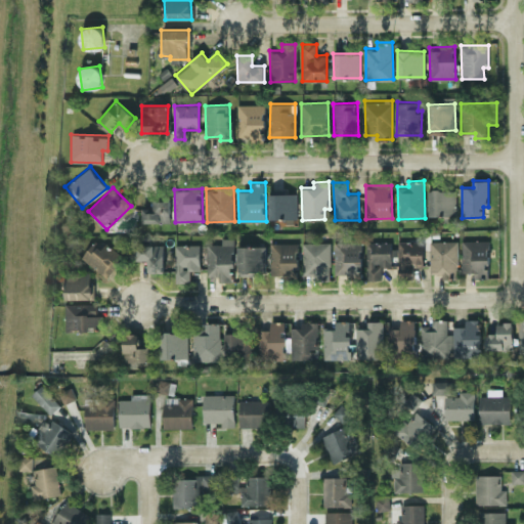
[(429,188),(429,215),(443,215),(443,221),(455,221),(456,189),(429,188)]
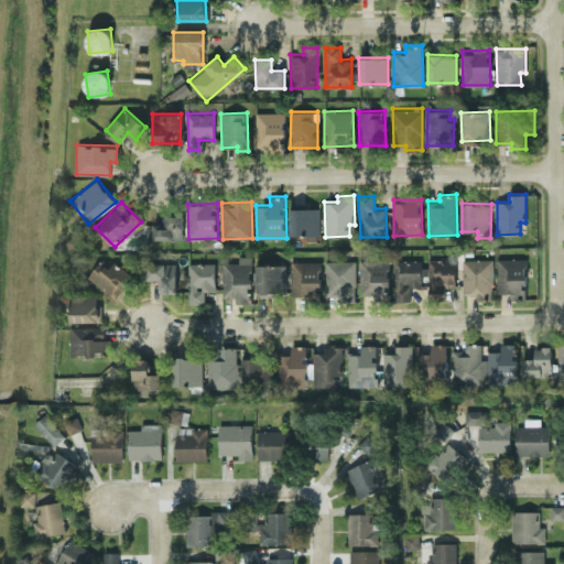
[(290,208),(291,235),(320,235),(318,207),(290,208)]
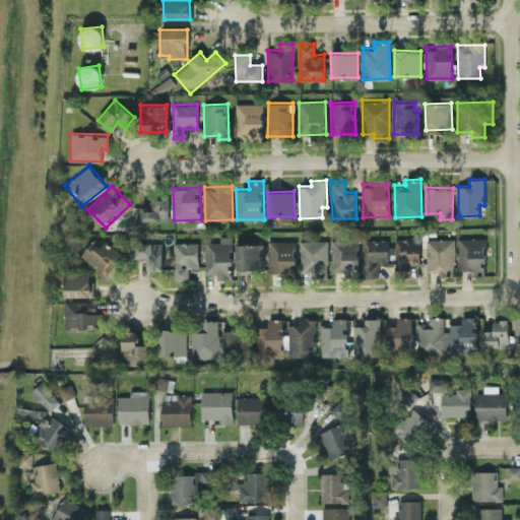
[(141,220),(170,219),(169,197),(152,198),(152,205),(141,205),(141,220)]
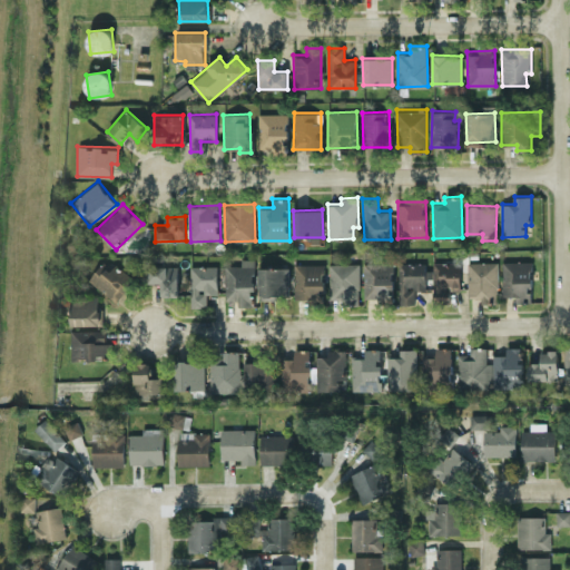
[(225,265),(226,300),(238,300),(239,306),(255,305),(254,258),(242,258),(242,264),(225,265)]
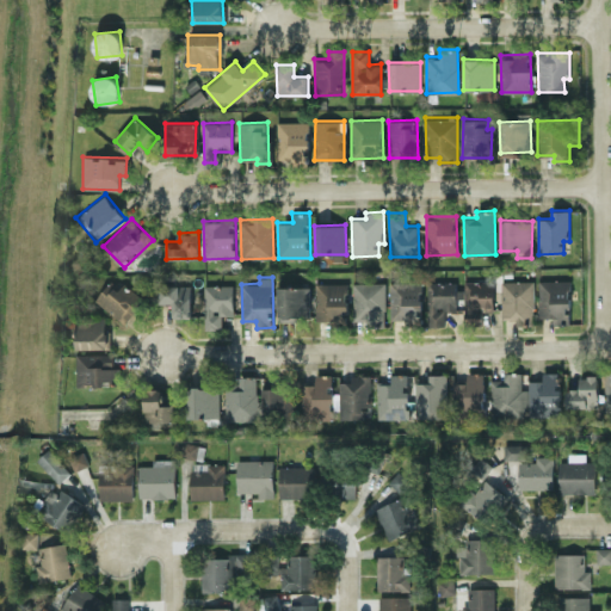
[(94,301),(127,323),(144,297),(123,283),(121,287),(110,279),(94,301)]
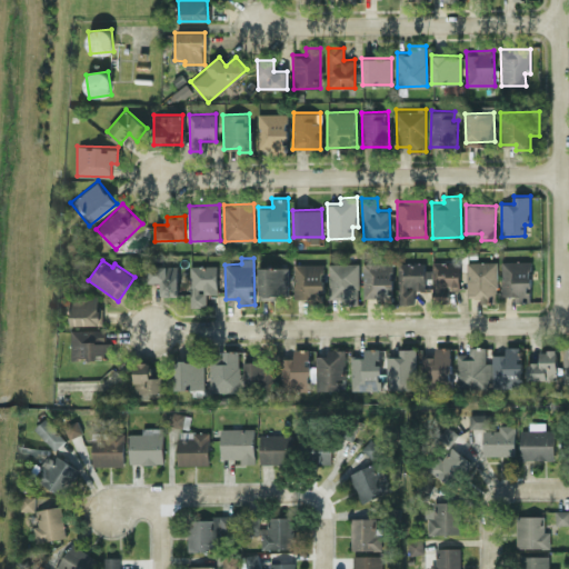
[(448,300),(449,289),(458,289),(459,261),(433,260),(432,300),(448,300)]
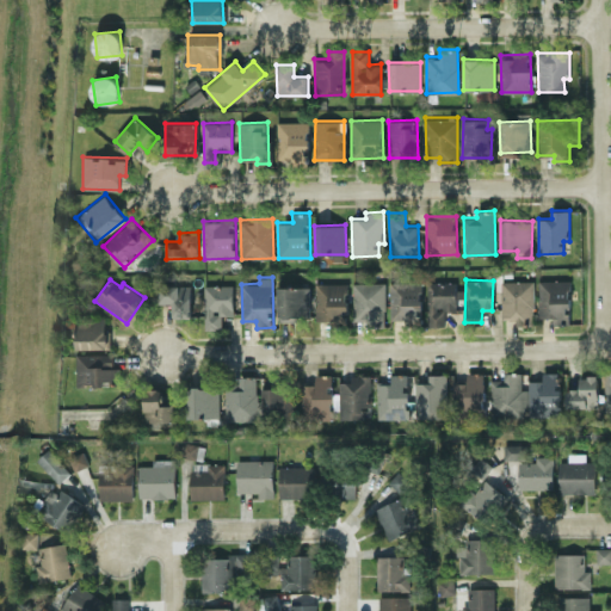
[(534,279),(501,279),(501,316),(516,316),(516,325),(534,323),(534,279)]
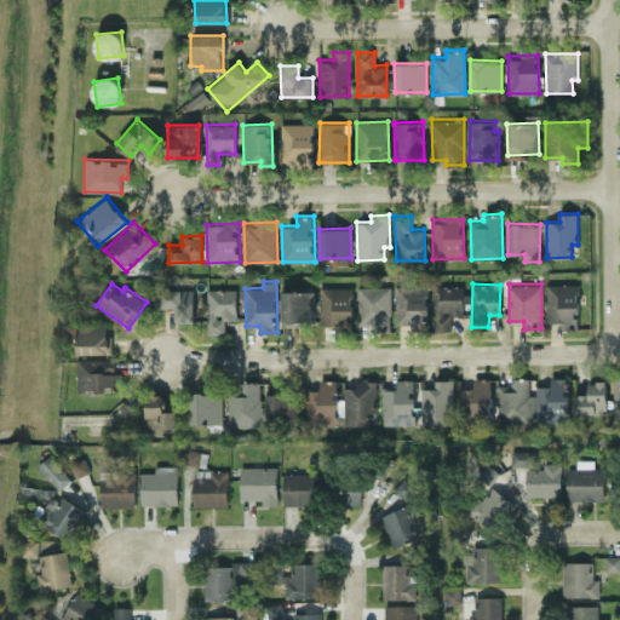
[(579,283),(546,283),(546,321),(561,322),(561,327),(578,328),(579,283)]
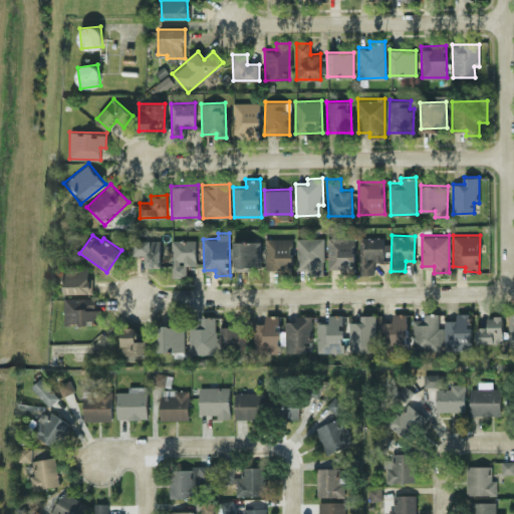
[(266,269),(292,269),(291,237),(265,238),(266,269)]
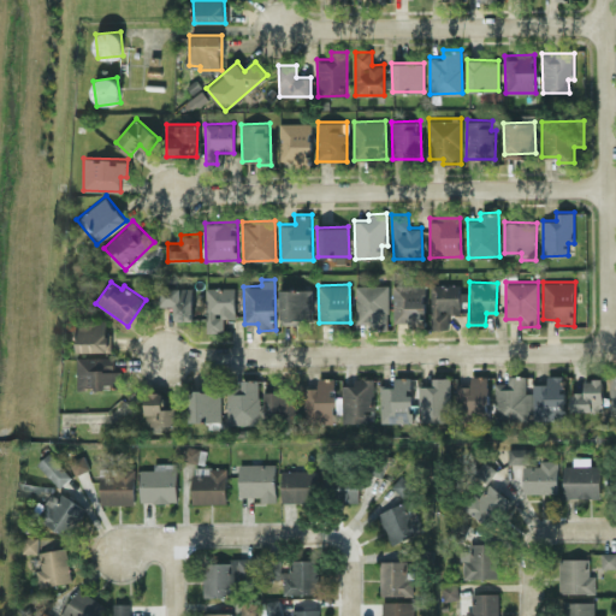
[(388,284),(355,284),(356,323),(371,323),(371,329),(388,329),(388,284)]
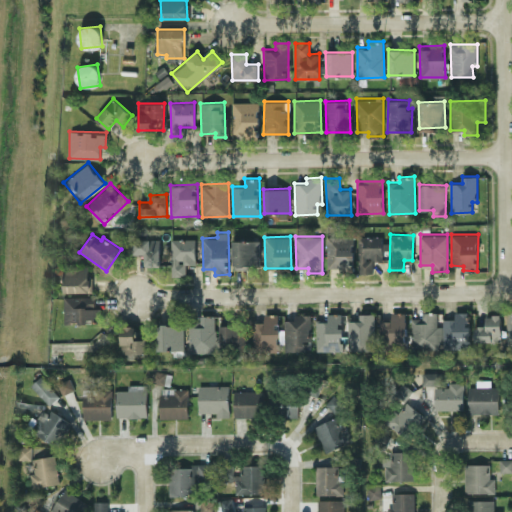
[(326,236),(327,269),(352,268),(352,236),(326,236)]
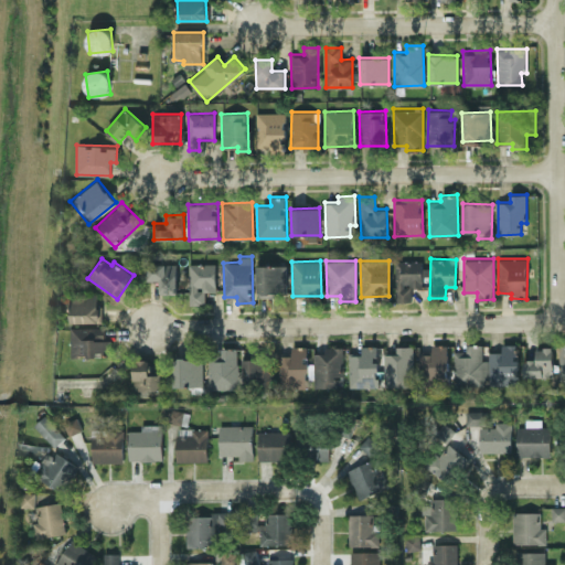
[(396,300),(411,300),(411,287),(423,287),(423,276),(428,275),(428,267),(422,267),(420,260),(395,260),(396,300)]
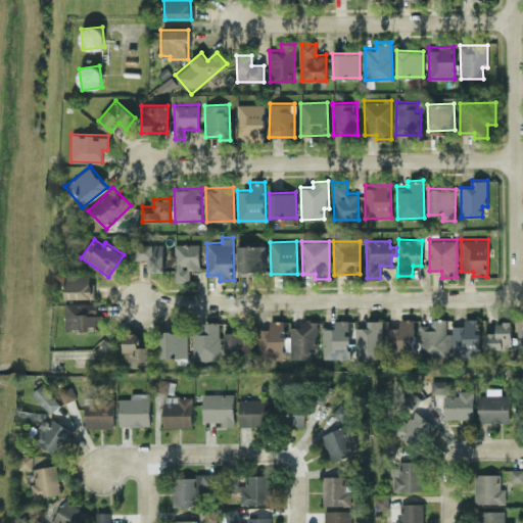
[(164,271),(163,243),(136,244),(136,258),(147,258),(148,271),(164,271)]
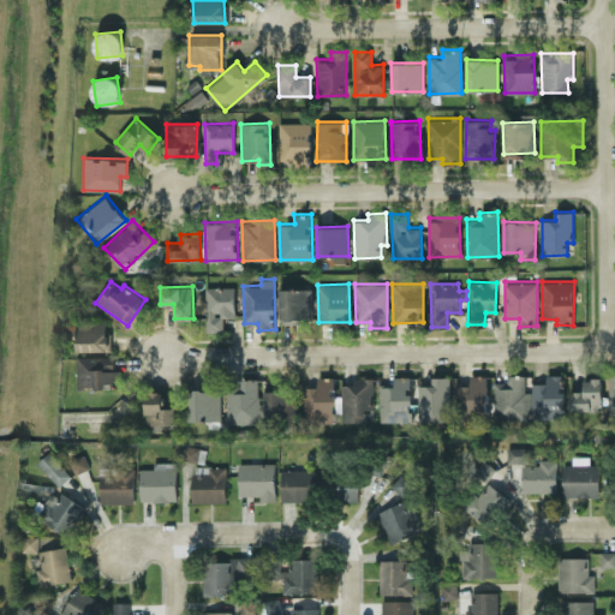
[(224,330),(222,316),(236,316),(234,286),(206,286),(207,330),(224,330)]
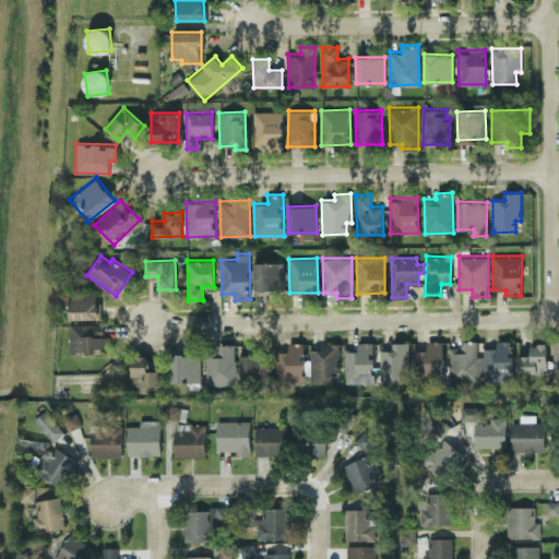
[(254,262),(256,292),(284,292),(283,261),(254,262)]
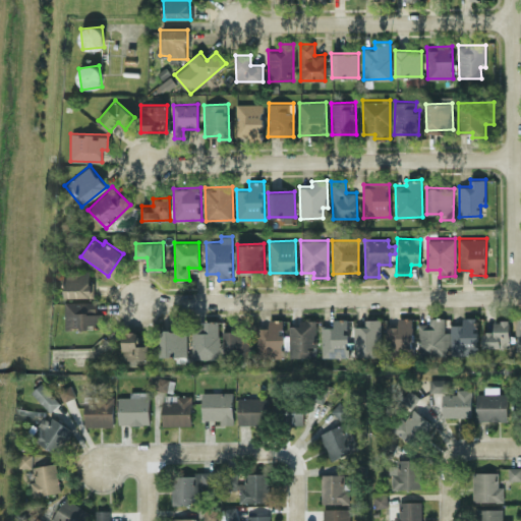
[(65,297),(93,296),(93,271),(65,272),(65,297)]
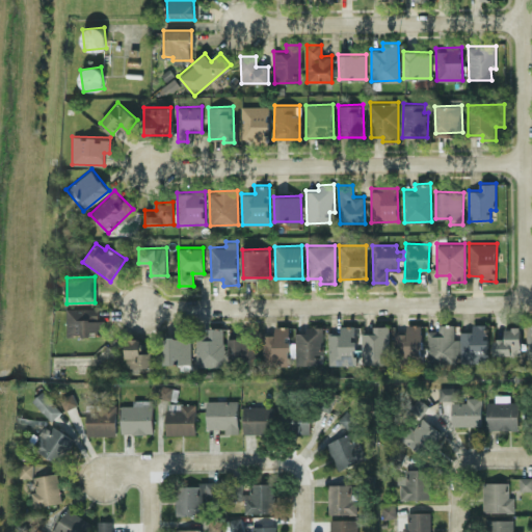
[(67,308),(68,335),(105,334),(105,319),(99,319),(98,307),(67,308)]
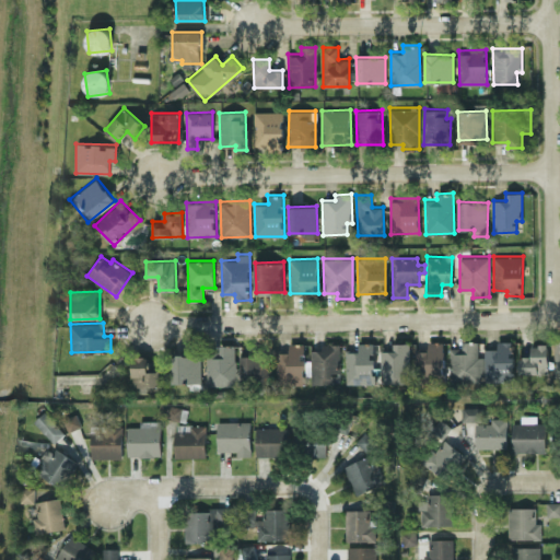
[(443,340),(428,341),(428,349),(415,350),(416,381),(444,380),(443,340)]
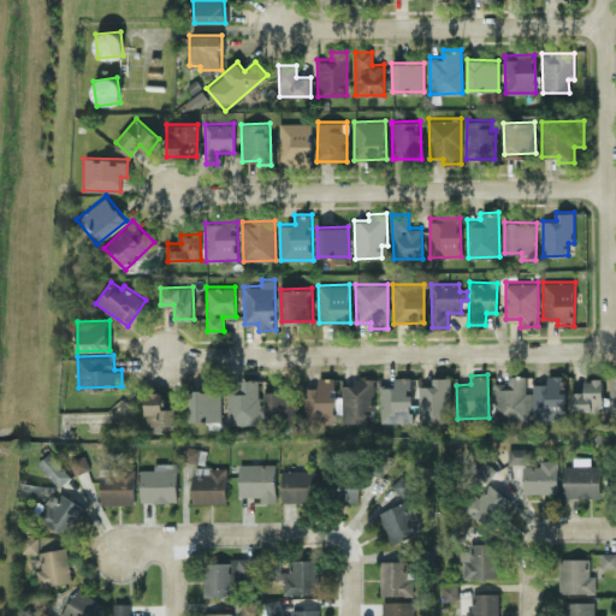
[(531,420),(531,391),(526,391),(526,374),(508,374),(508,381),(495,381),(495,420),(531,420)]
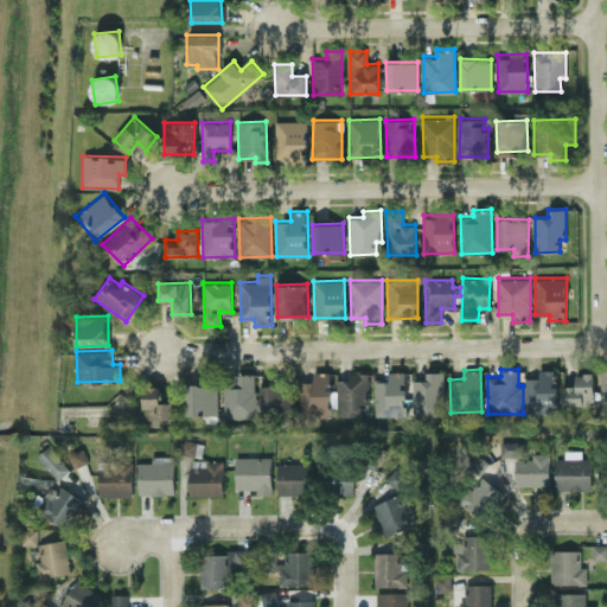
[(525,377),(525,413),(556,413),(555,369),(538,369),(538,377),(525,377)]
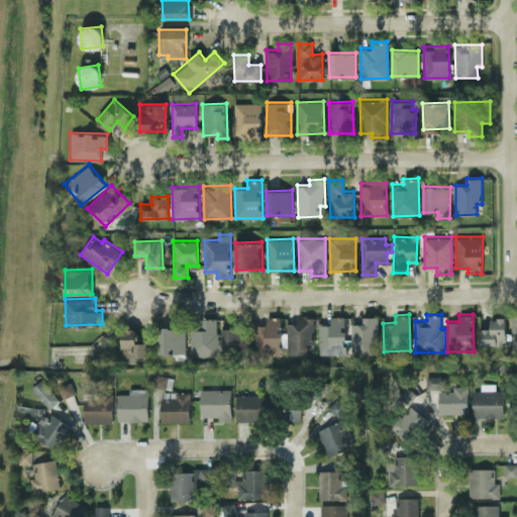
[(318,324),(319,353),(346,353),(344,315),(331,316),(331,323),(318,324)]
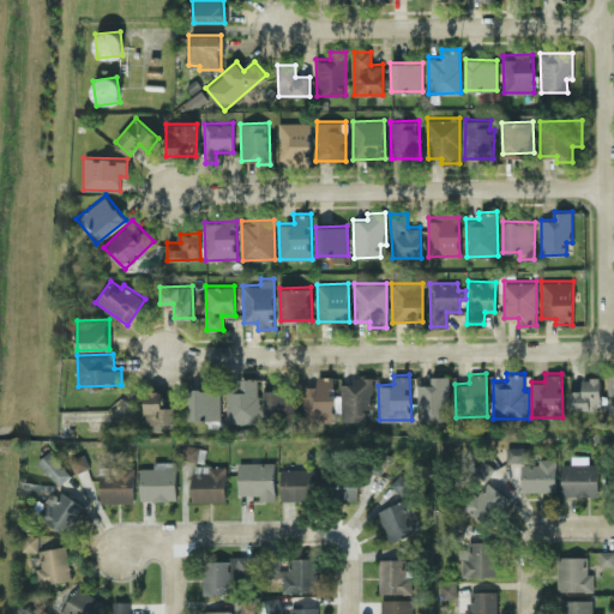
[(337,375),(317,375),(317,385),(304,385),(304,421),(335,420),(335,411),(338,411),(337,375)]
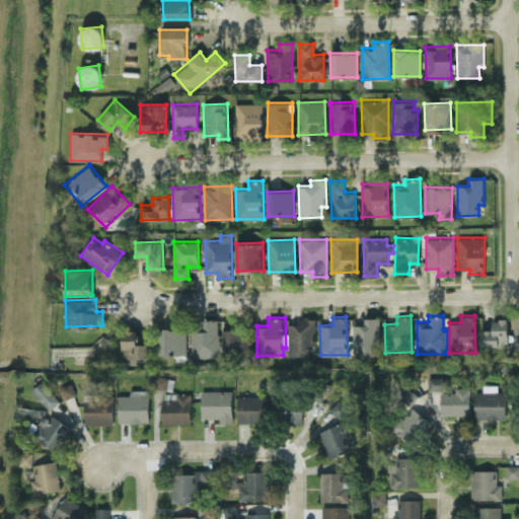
[(379,317),(364,317),(364,323),(353,324),(353,355),(375,354),(374,346),(379,346),(379,317)]
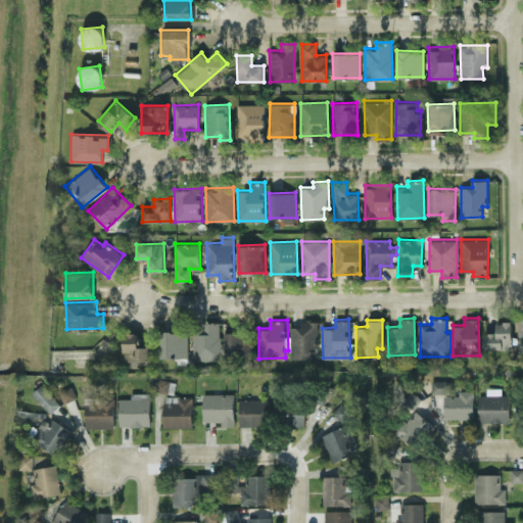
[(193,333),(194,360),(221,359),(220,321),(204,322),(204,333),(193,333)]
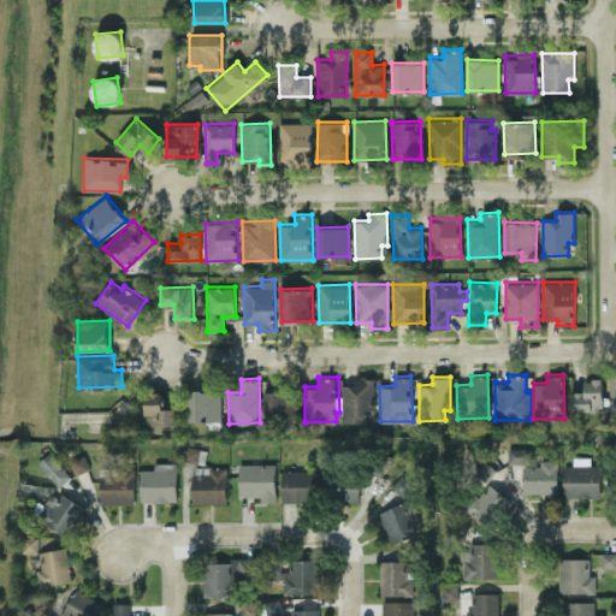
[(344,421),(367,421),(367,409),(374,409),(374,378),(353,378),(354,384),(343,384),(344,421)]
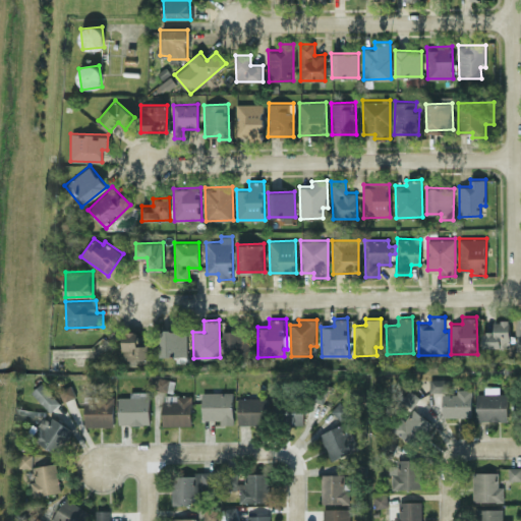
[(483,347),(510,346),(509,322),(483,322),(483,347)]
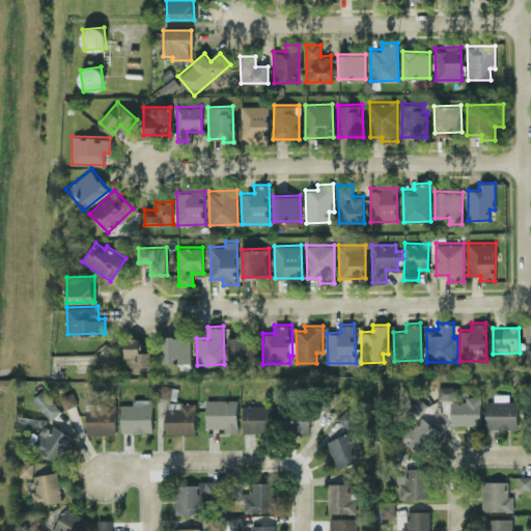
[(164,362),(191,362),(190,336),(164,336),(164,362)]
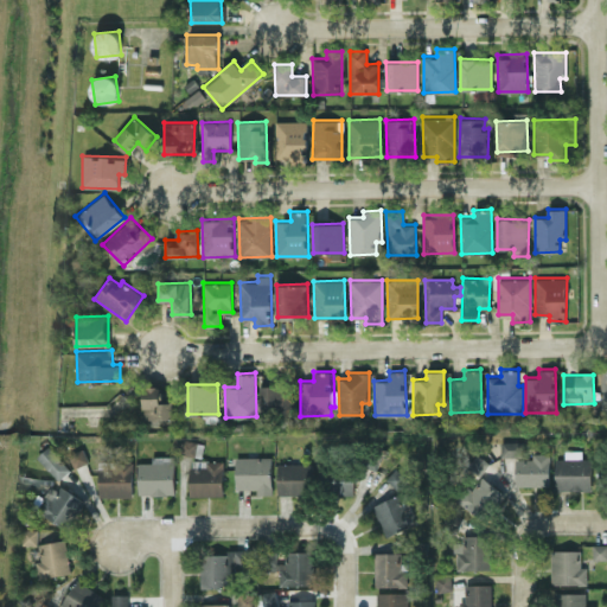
[(289,384),(261,385),(262,414),(291,413),(289,384)]
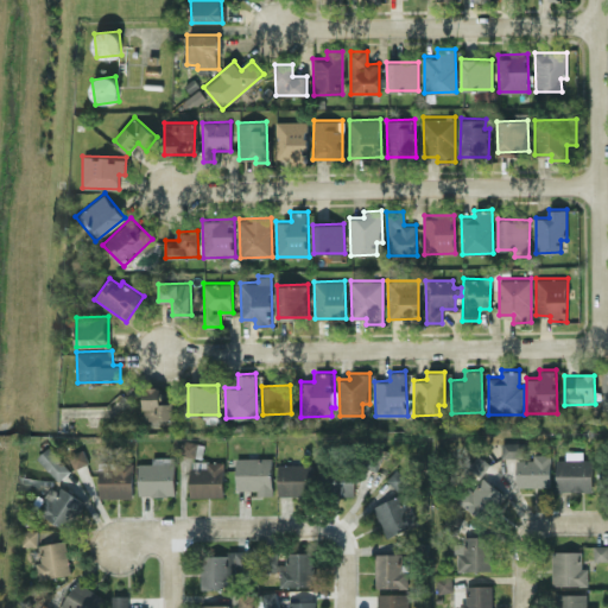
[(144,418),(176,417),(175,401),(162,401),(160,386),(143,387),(144,418)]
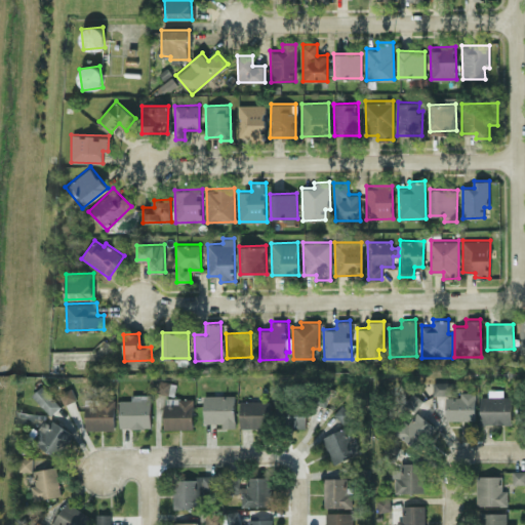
[(433,381),(433,394),(452,395),(453,381),(433,381)]
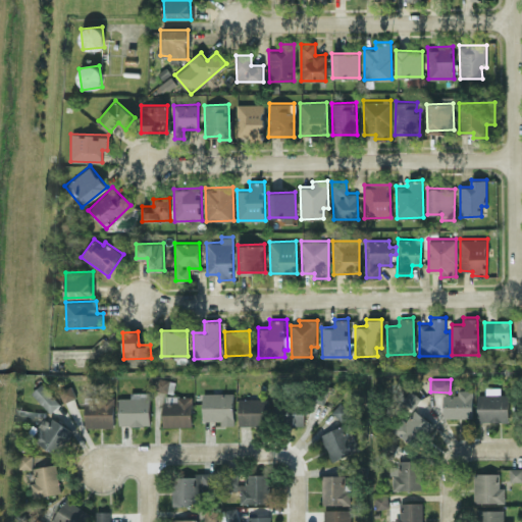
[(60,404),(42,383),(32,392),(50,413),(60,404)]
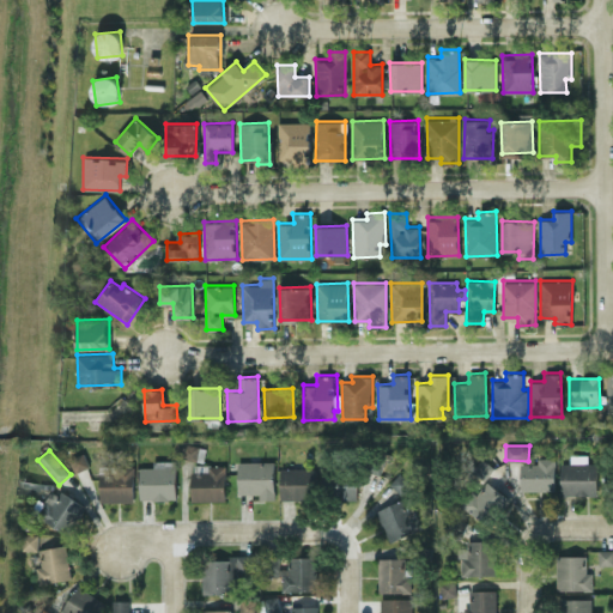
[(89,466),(83,451),(70,457),(76,472),(89,466)]
